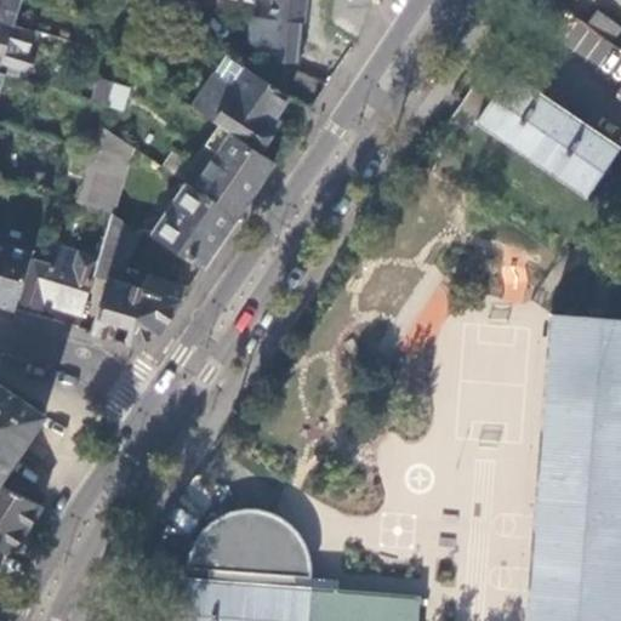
[(0,0),(0,20),(11,24),(17,0),(0,0)]
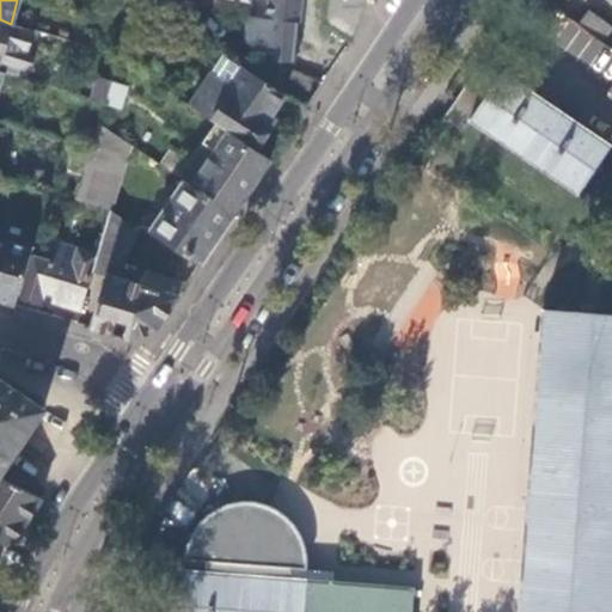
[(244,43),(268,57),(295,60),(300,0),(267,0),(265,18),(246,17),(244,43)]
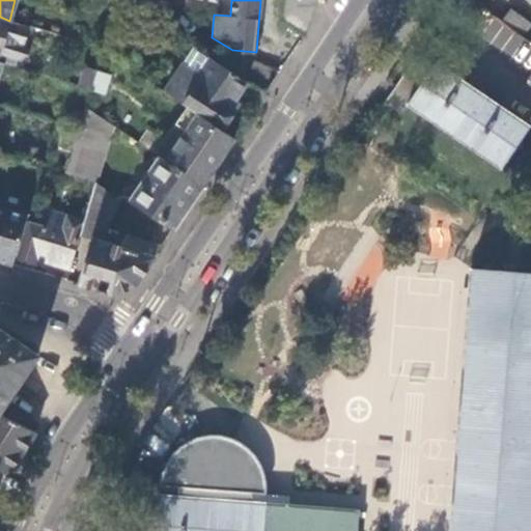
[(284,0),(282,23),(303,35),(315,1),(307,0),(284,0)]
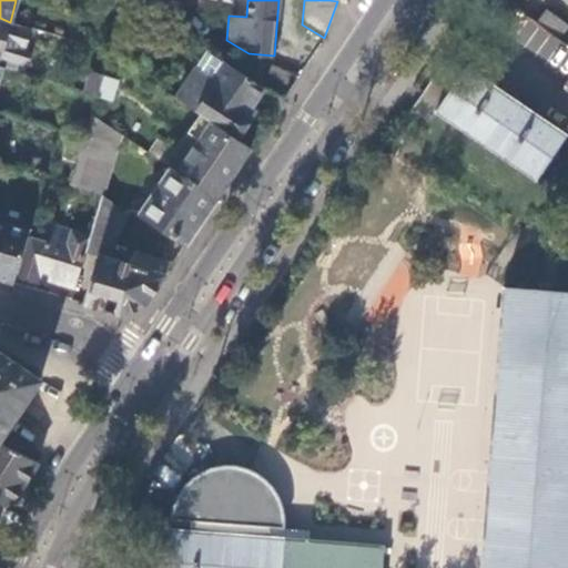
[(538,22),(560,39),(567,27),(546,11),(538,22)]
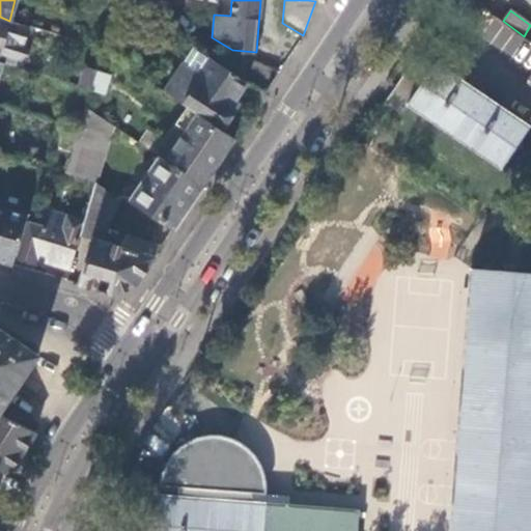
[(0,17),(0,55),(18,62),(29,55),(25,47),(31,27),(9,21),(0,17)]
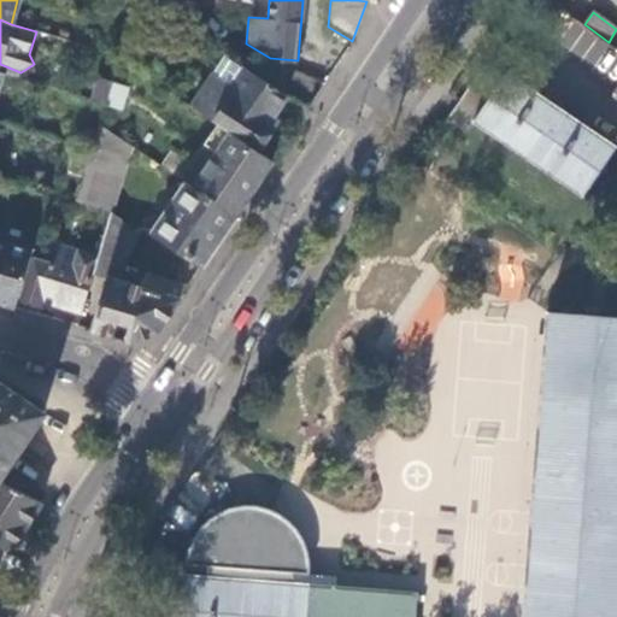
[(264,125),(285,95),(247,70),(229,58),(217,76),(212,72),(189,106),(216,124),(256,152),(271,129),(264,125)]
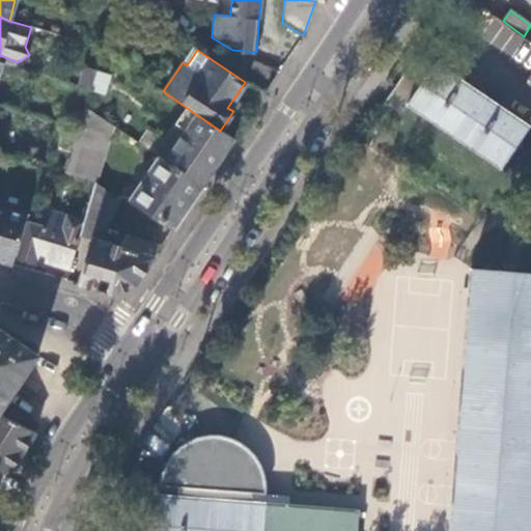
[(409,104),(501,168),(529,128),(437,65),(430,74),(414,62),(385,104),(400,115),(409,104)]
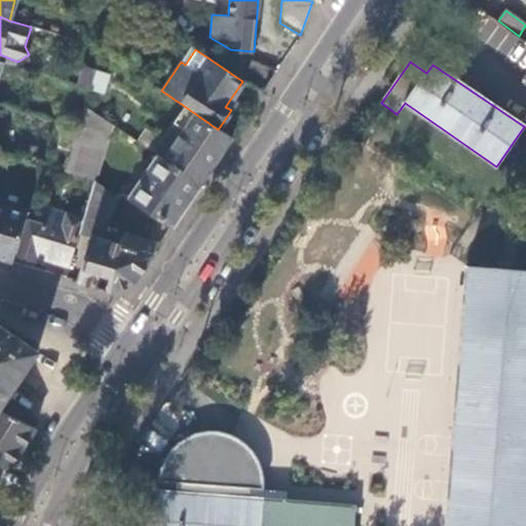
[(89,87),(95,70),(83,67),(78,84),(89,87)]
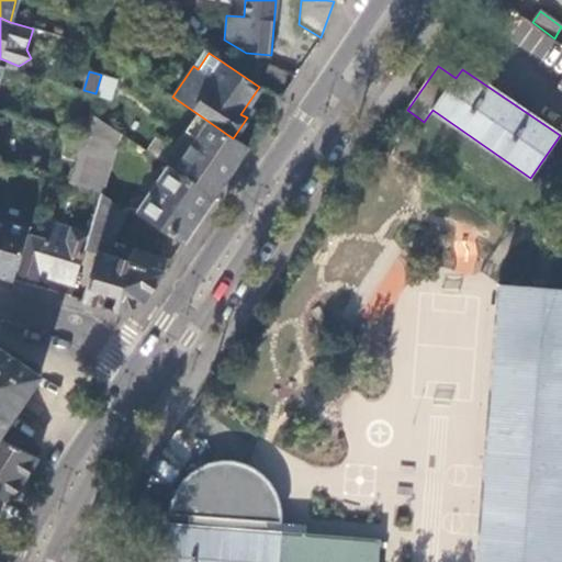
[(115,79),(101,75),(96,93),(94,94),(109,99),(115,79)]
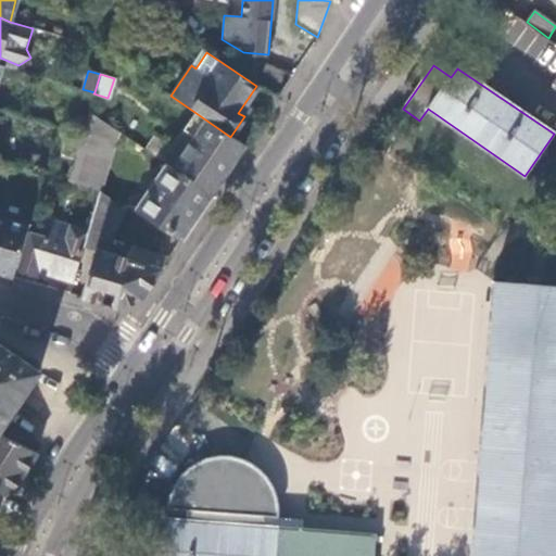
[(93,93),(95,92),(83,89),(81,90),(84,90),(77,113),(76,113),(71,130),(81,134),(89,111),(93,93)]
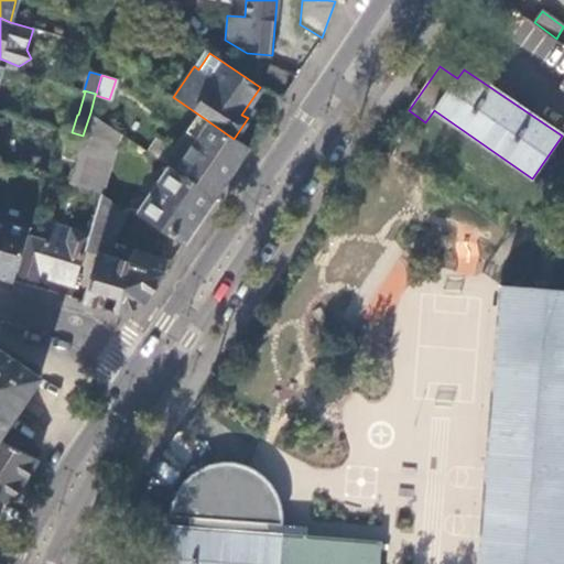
[(117,131),(90,112),(83,136),(69,183),(99,192),(117,131)]
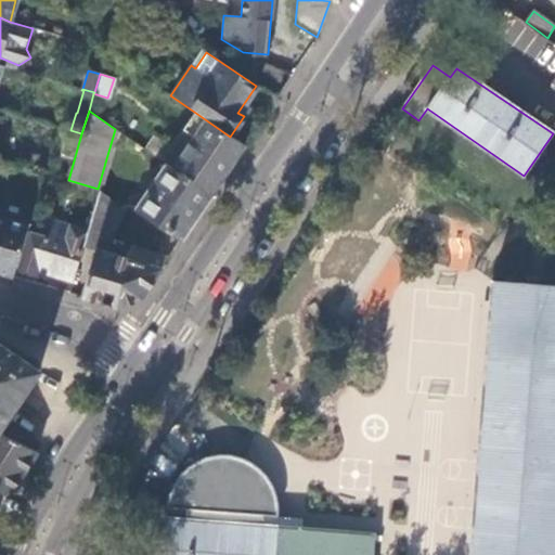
[(210,194),(243,145),(230,137),(194,112),(182,129),(194,137),(172,168),(210,194)]
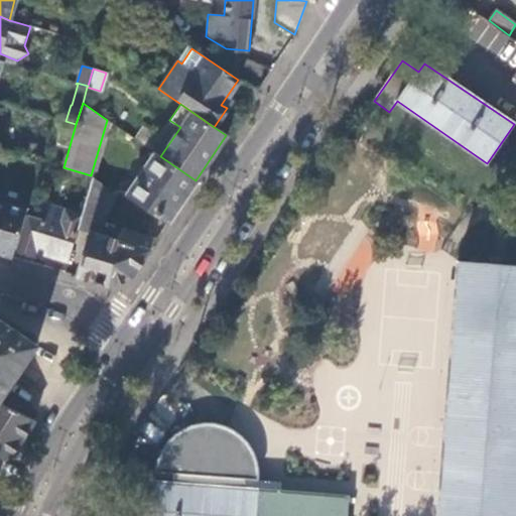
[(168,222),(196,180),(160,156),(155,152),(127,194),(168,222)]
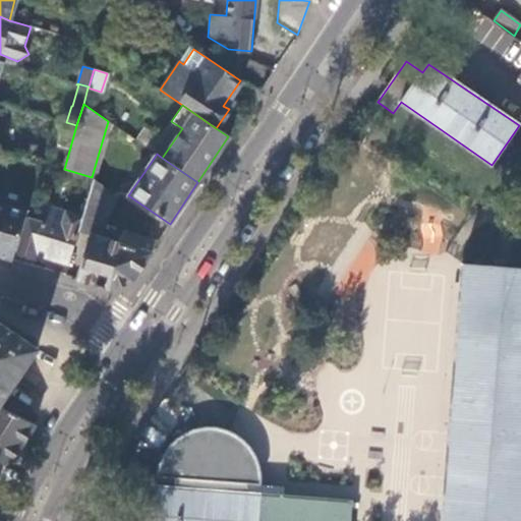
[(132,279),(158,242),(124,232),(125,230),(113,226),(109,239),(97,235),(117,194),(115,192),(92,177),(80,215),(76,230),(90,234),(77,279),(107,288),(132,279)]
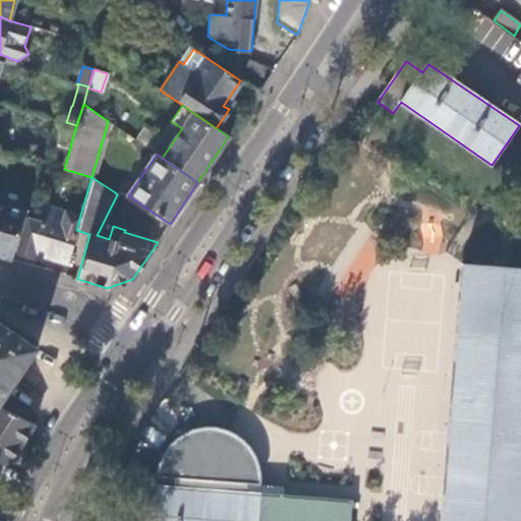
[(0,255),(12,259),(14,253),(24,218),(26,211),(0,203),(0,255)]
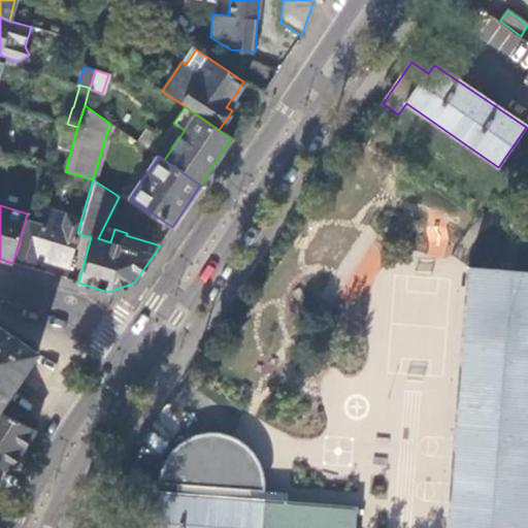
[(39,225),(25,221),(14,257),(35,262),(36,257),(68,266),(77,233),(81,218),(48,208),(45,220),(41,219),(39,225)]
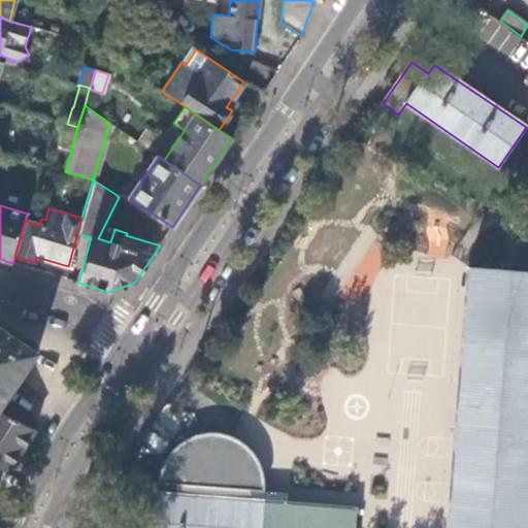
[(449,527),(527,527),(527,272),(468,268),(449,527)]
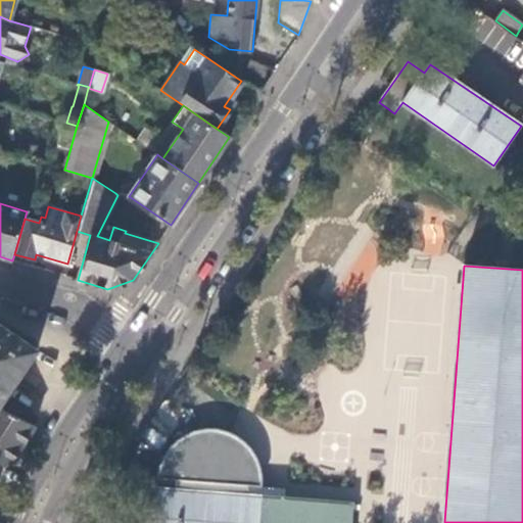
[(0,403),(38,350),(0,325),(0,403)]
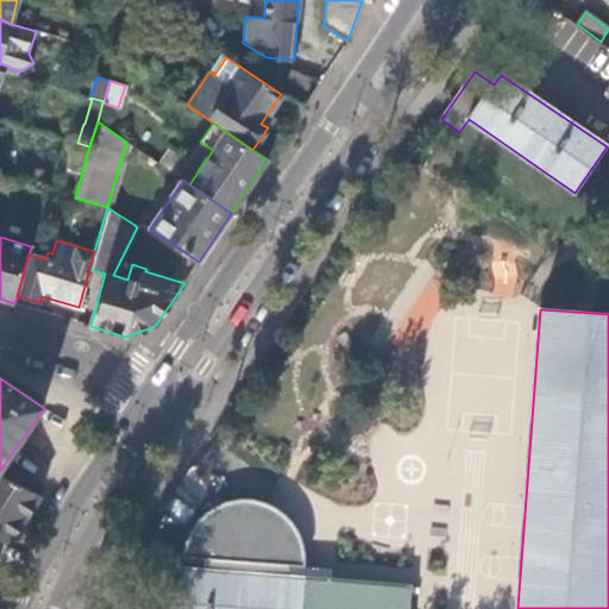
[(0,537),(8,544),(39,497),(0,477),(0,537)]
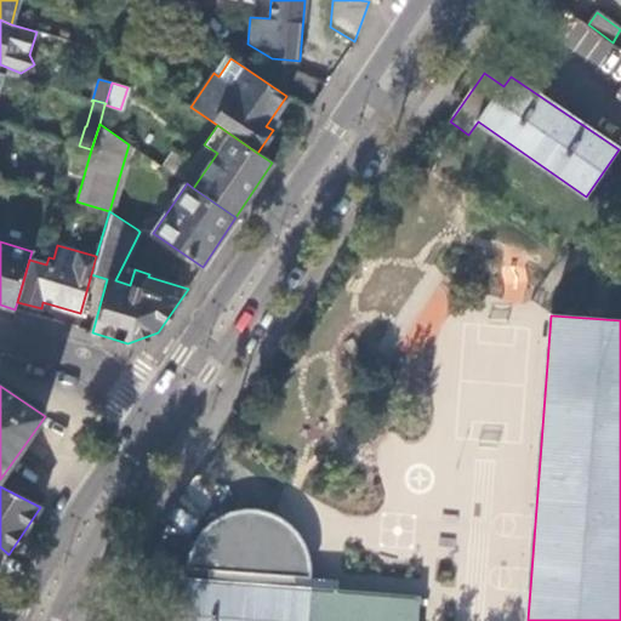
[(175,506),(164,523),(189,540),(200,523),(175,506)]
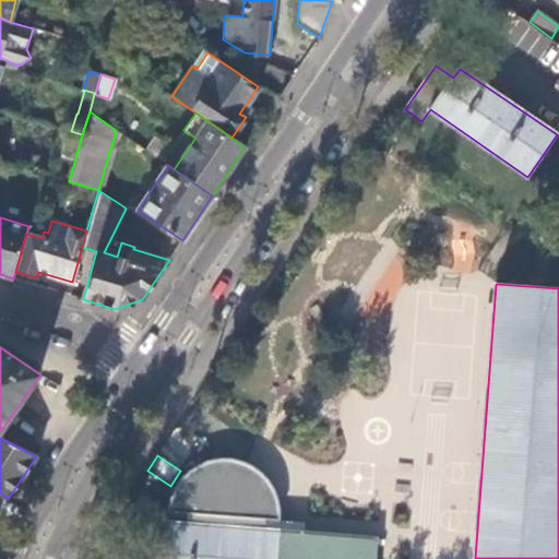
[(377,558),(378,539),(266,531),(268,520),(280,521),(278,502),(273,489),(265,478),(254,468),(242,463),(228,461),(215,461),(201,465),(195,468),(185,477),(176,488),(171,501),(169,512),(188,513),(187,524),(166,523),(163,558),(377,558)]
